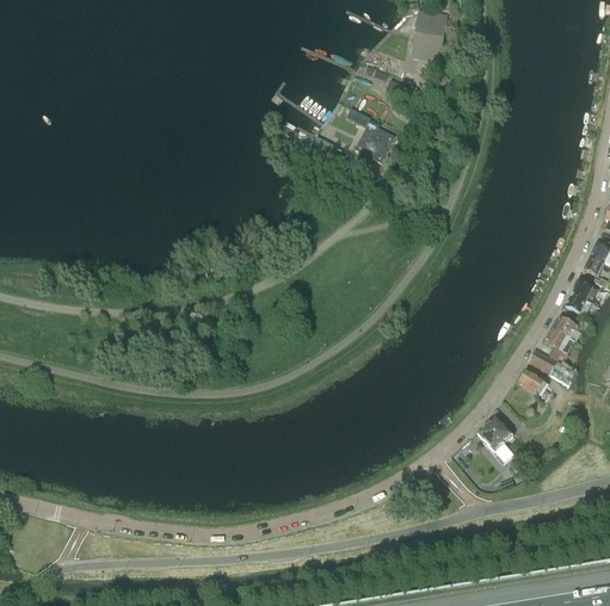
[(439,57),(447,16),(420,11),(413,54),(439,57)]
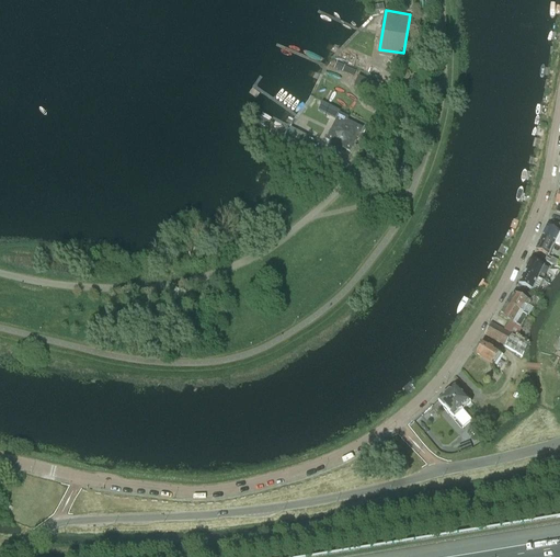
[(355,81),(373,90),(368,101),(378,105),(389,86),(360,71),(355,81)]
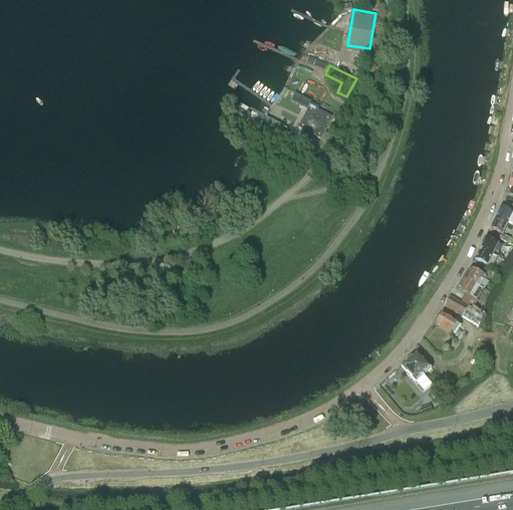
[(296,89),(291,97),(303,103),(307,95),(296,89)]
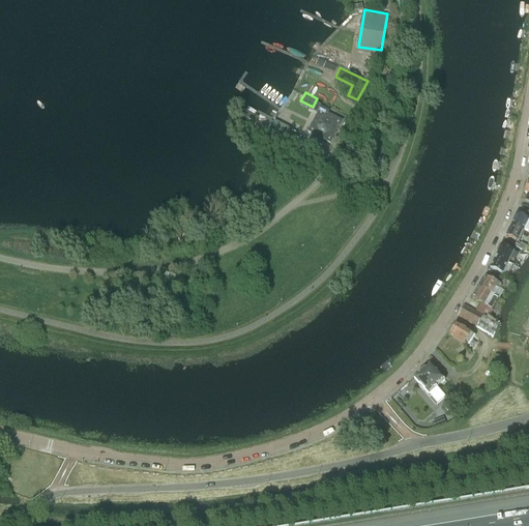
[(331,139),(343,116),(320,105),(309,127),(331,139)]
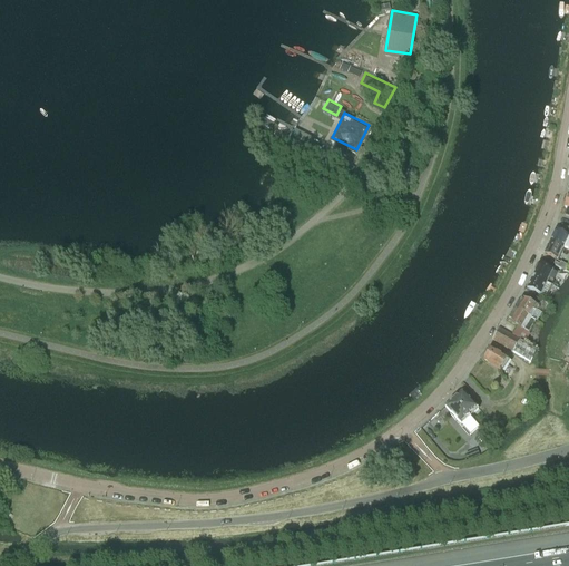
[(568,232),(556,225),(550,237),(563,244),(568,246),(568,232)]
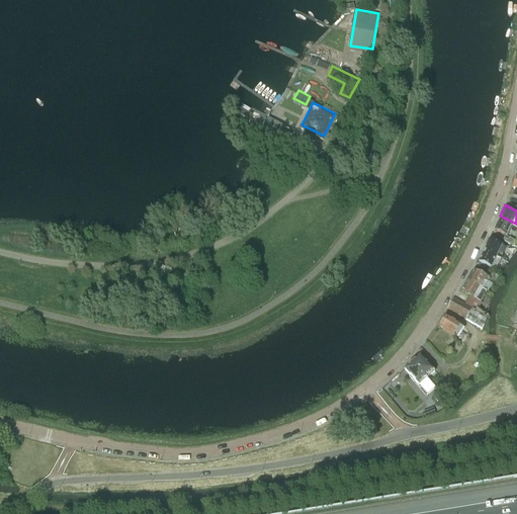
[(507,233),(512,222),(500,216),(495,227),(507,233)]
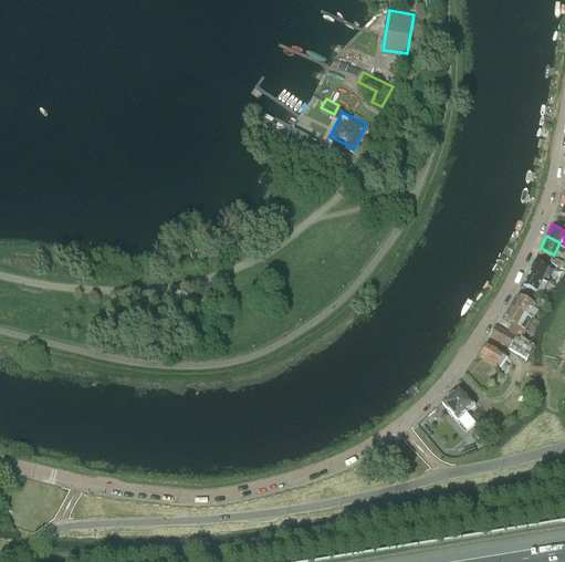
[(535,258),(530,270),(543,277),(550,264),(535,258)]
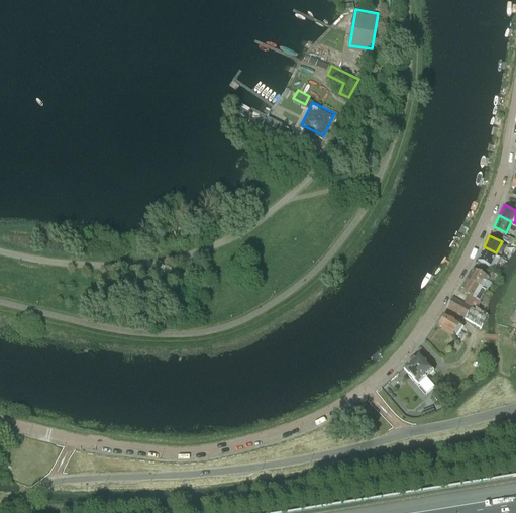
[(491,264),(496,252),(484,246),(479,257),(491,264)]
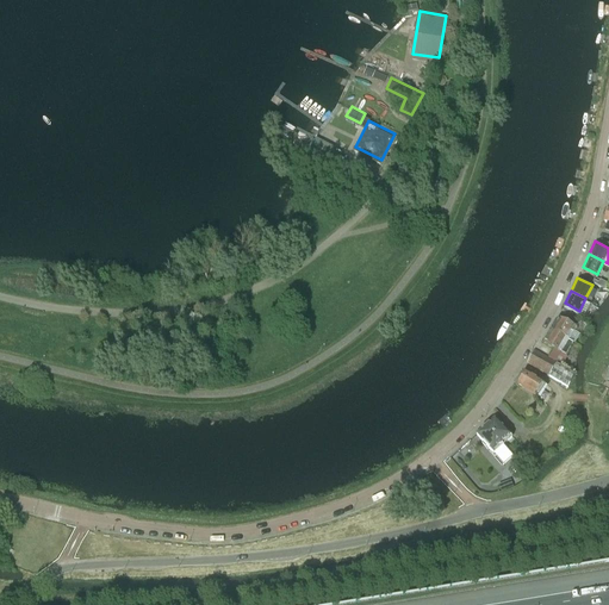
[(573,330),(576,324),(569,319),(561,316),(559,313),(555,319),(554,319),(552,324),(553,325),(552,326),(566,335),(570,328),(573,330)]
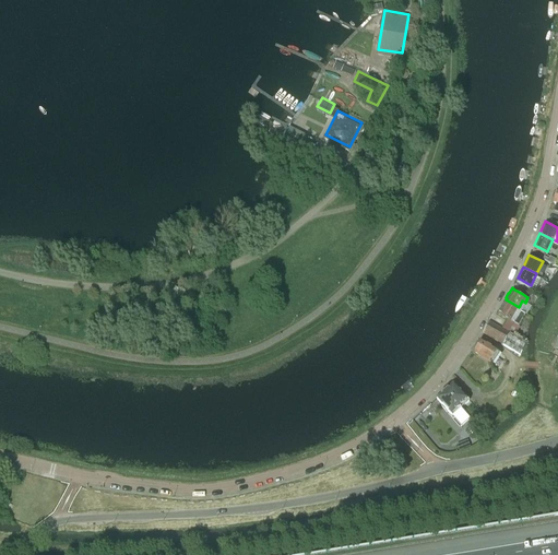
[(532,292),(529,290),(524,287),(521,293),(527,297),(530,298),(532,292)]
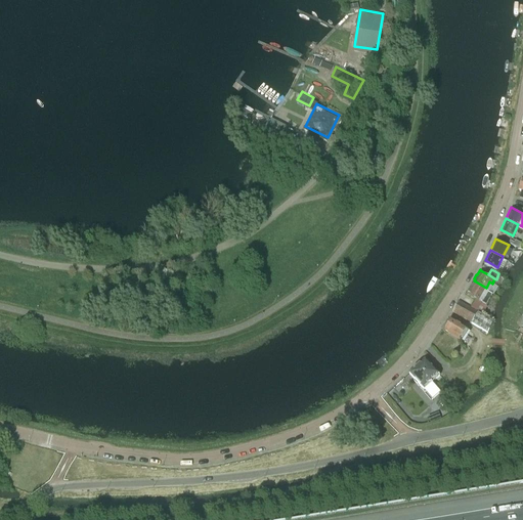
[(493,292),(486,288),(474,280),(473,282),(472,282),(470,286),(471,286),(468,291),(478,297),(486,302),(487,303),(493,292)]
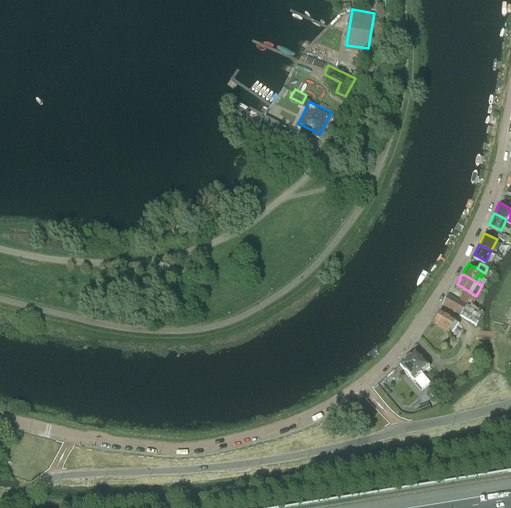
[(467,290),(462,298),(470,303),(475,295),(467,290)]
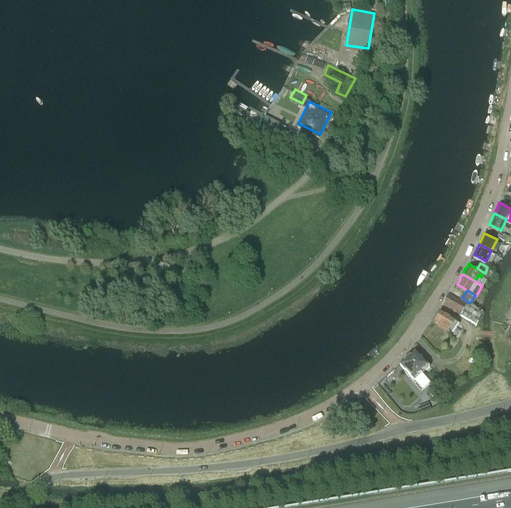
[(482,311),(470,303),(462,298),(458,296),(449,291),(443,301),(477,322),(482,311)]
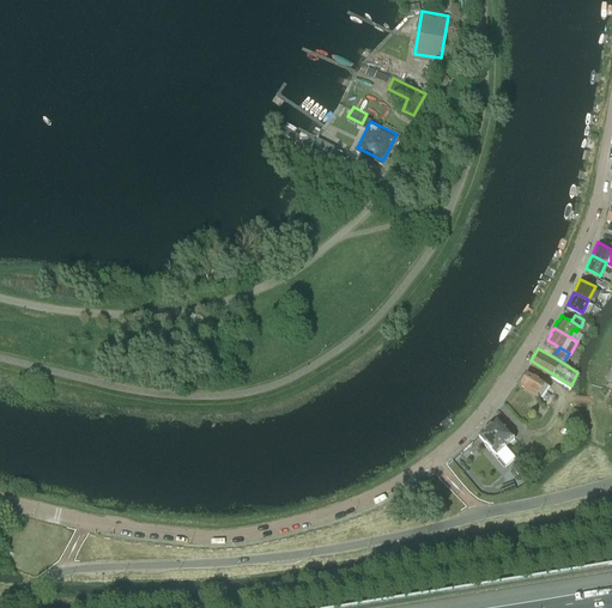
[(522,381),(521,382),(539,394),(546,381),(529,370),(526,375),(523,376),(522,378),(522,381)]
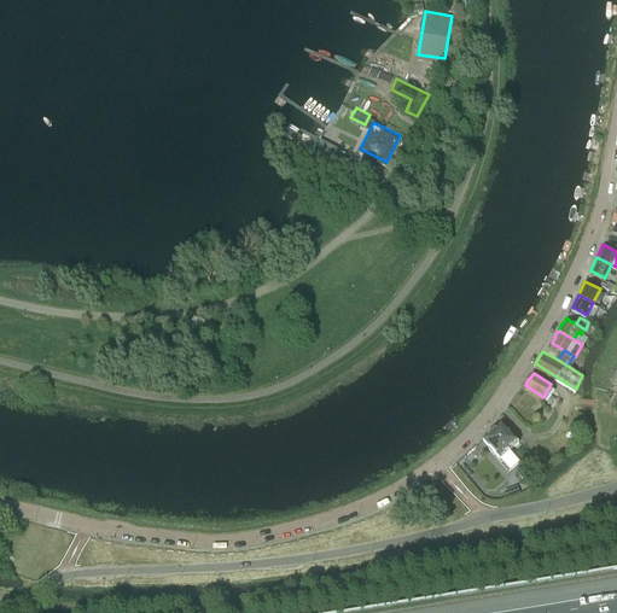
[(495,424),(493,426),(511,448),(521,438),(502,419),(498,424),(495,424)]
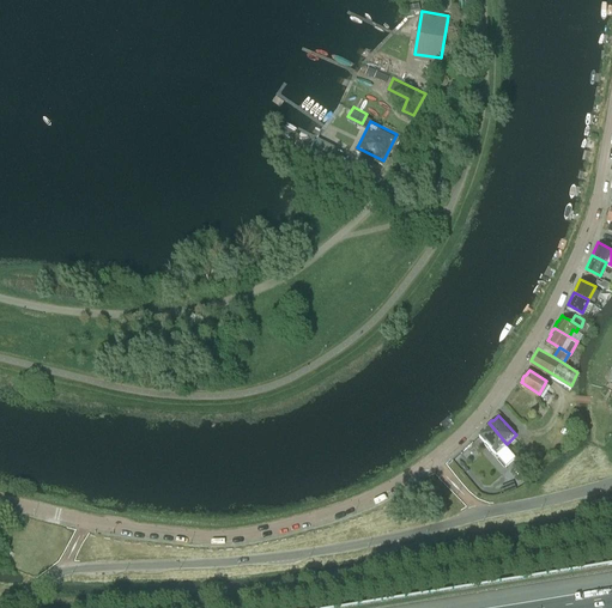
[(510,449),(507,444),(489,423),(485,426),(484,429),(480,432),(507,463),(516,455),(510,449)]
